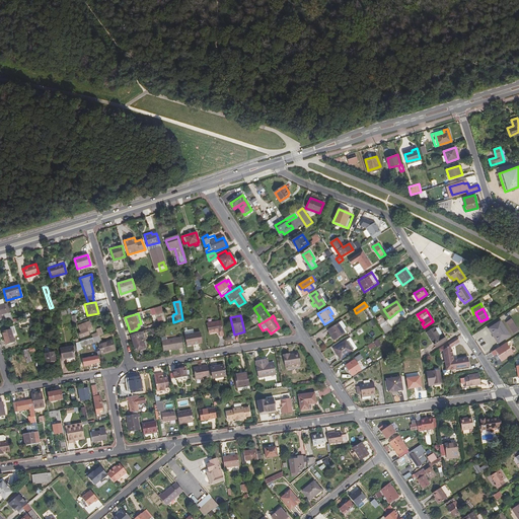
[(220,337),(224,337),(222,320),(207,323),(209,334),(219,331),(220,337)]
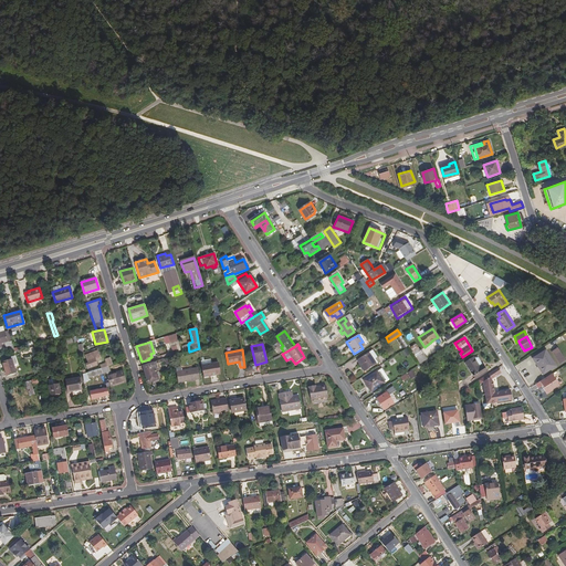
[(96,350),(85,355),(87,363),(85,364),(86,368),(95,365),(94,360),(98,358),(96,350)]
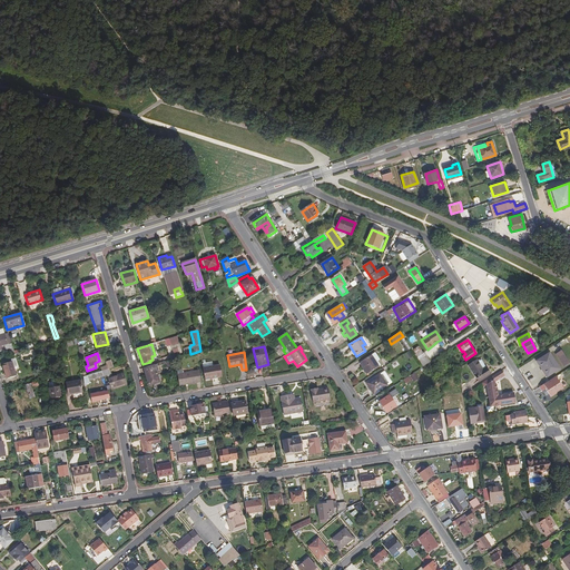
[(536,362),(539,367),(541,365),(548,376),(559,370),(549,354),(536,362)]
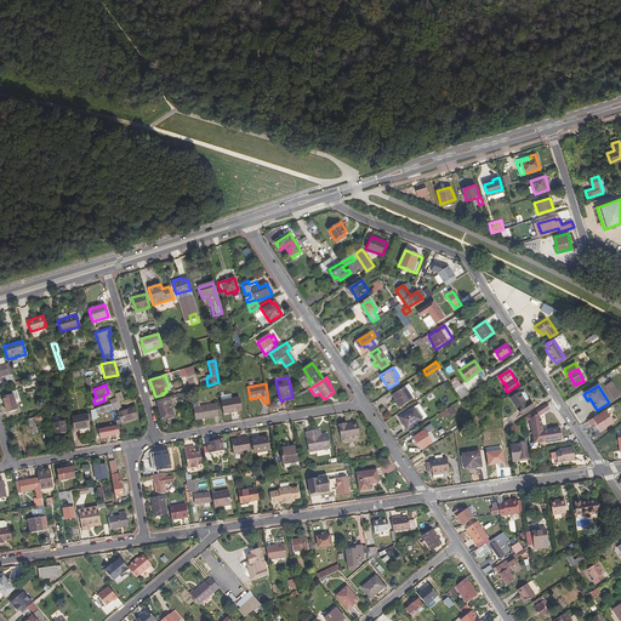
[(603,389),(611,403),(616,399),(608,386),(603,389)]
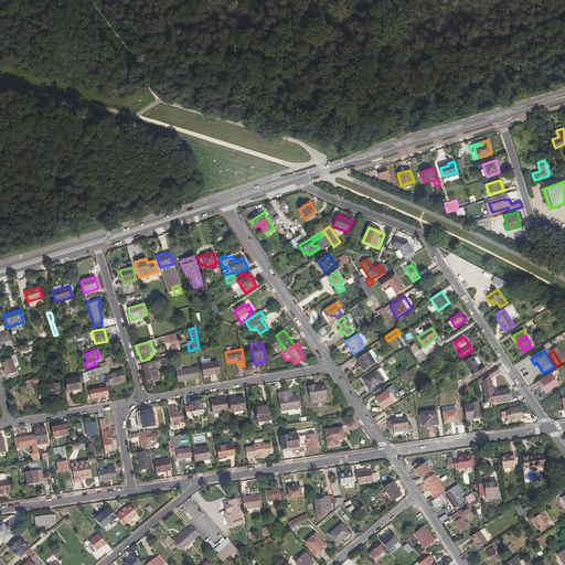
[(376,363),(369,352),(359,359),(366,371),(376,363)]
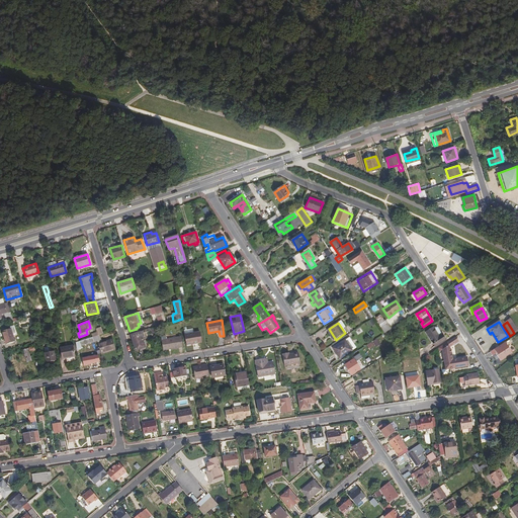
[(10,329),(2,331),(6,344),(14,342),(12,335),(15,333),(13,326),(10,327),(10,329)]
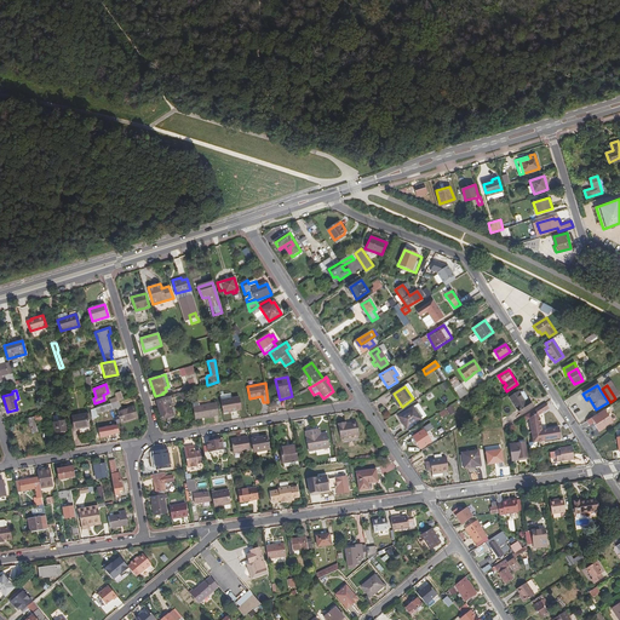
[(518,392),(510,397),(521,414),(533,407),(529,401),(526,403),(518,392)]
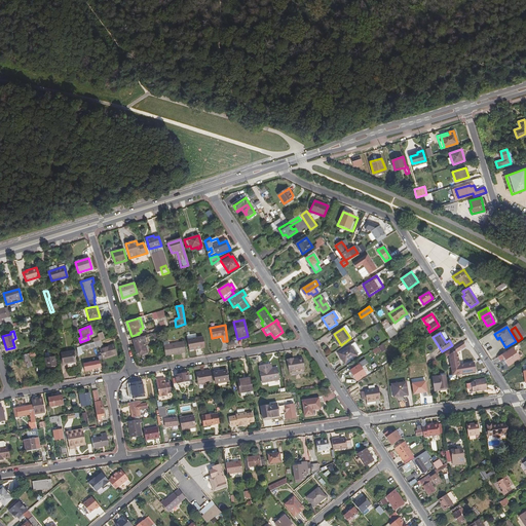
[(187,336),(189,350),(205,347),(203,337),(196,338),(195,335),(187,336)]
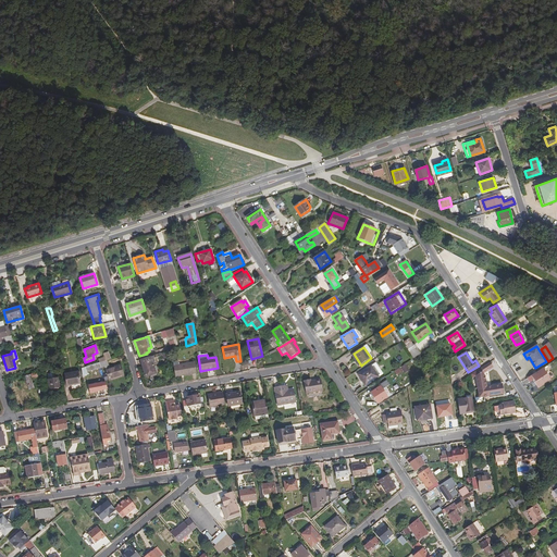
[(152,356),(139,360),(145,376),(155,373),(152,366),(156,364),(152,356)]
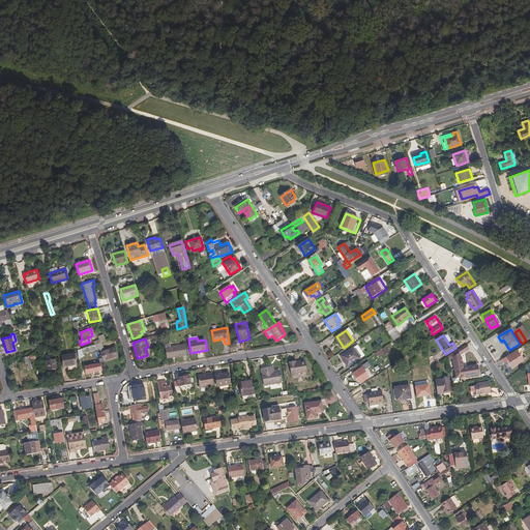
[(95,350),(96,350),(99,349),(102,362),(118,357),(115,347),(104,350),(101,343),(99,343),(95,345),(94,345),(95,350)]
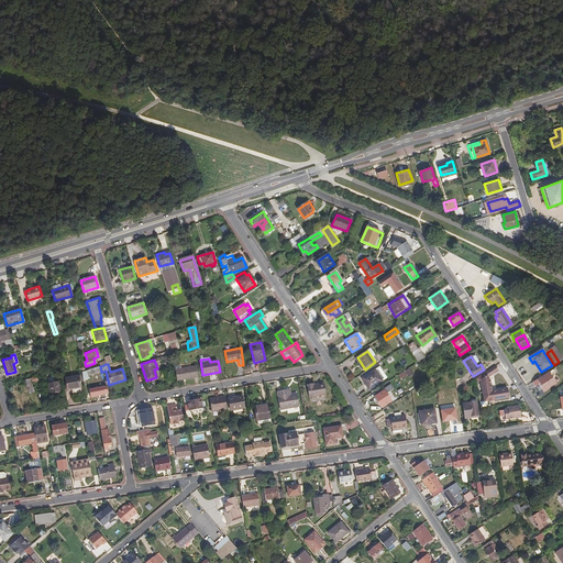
[(86,371),(87,376),(101,372),(100,366),(86,371)]
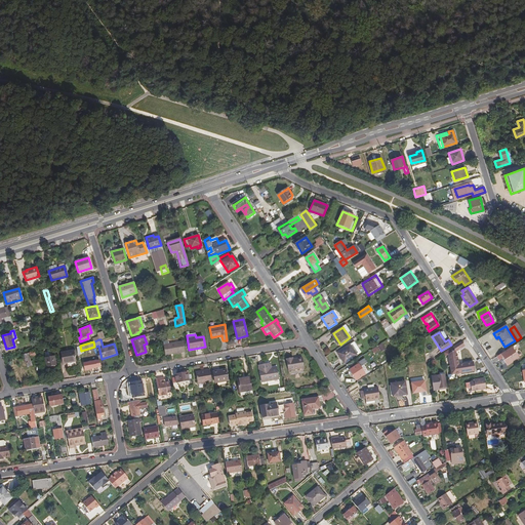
[(184,341),(164,345),(166,356),(186,352),(184,341)]
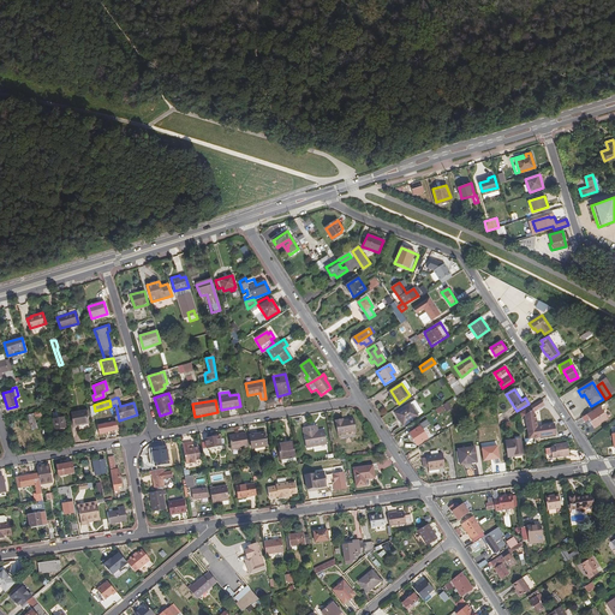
[(416,400),(395,412),(404,425),(423,412),(416,400)]
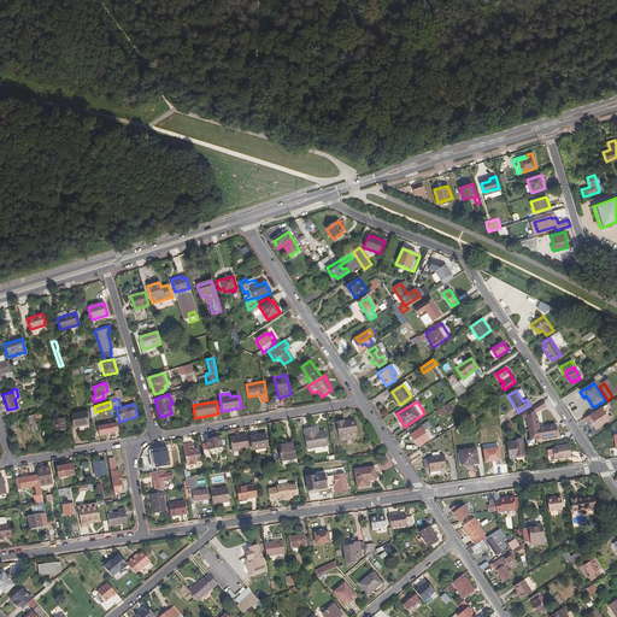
[(533,407),(534,410),(536,412),(545,407),(541,401),(533,407)]
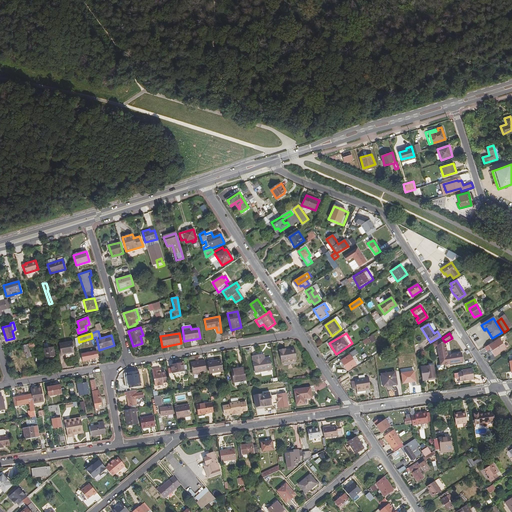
[(443,340),(442,338),(432,344),(433,347),(436,345),(443,340)]
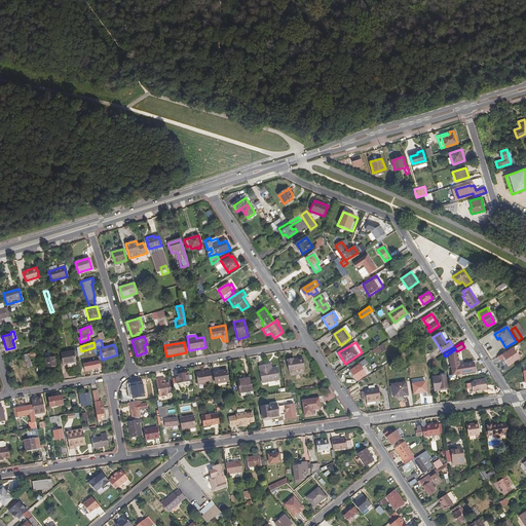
[(456,375),(473,372),(472,363),(459,364),(458,354),(455,349),(448,354),(450,367),(455,367),(456,375)]
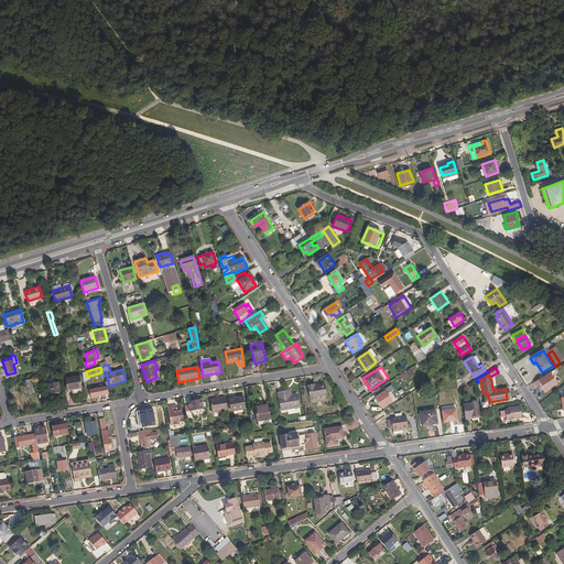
[(36,377),(25,381),(29,394),(34,393),(32,383),(38,381),(36,377)]
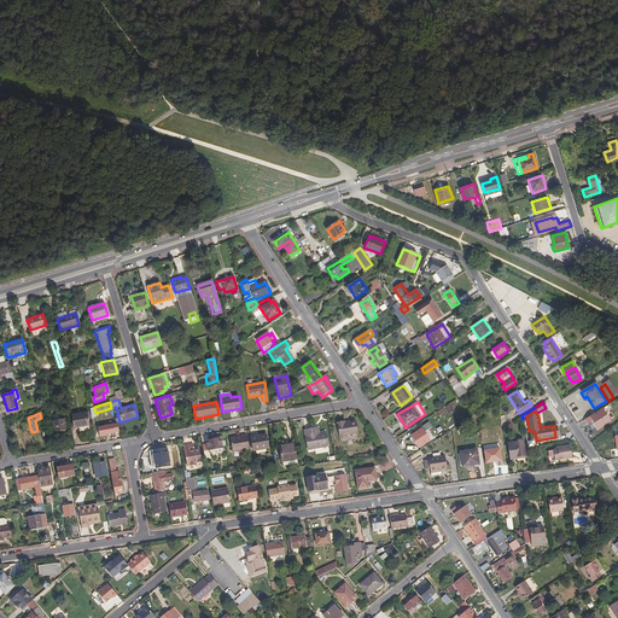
[(86,413),(71,415),(74,429),(88,426),(86,413)]
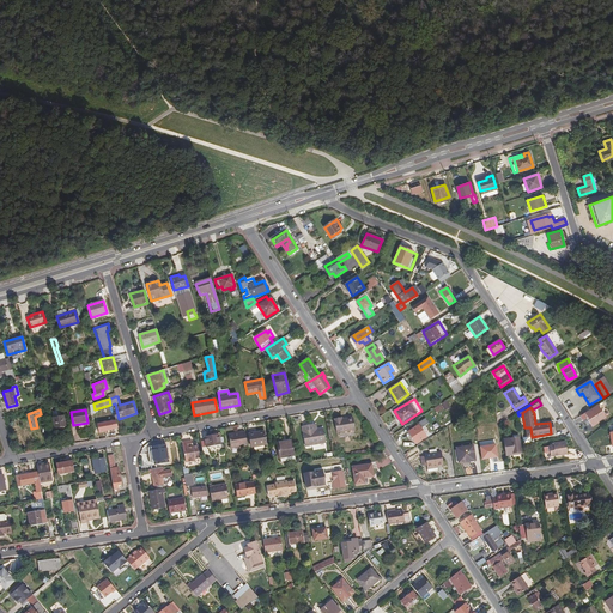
[(64,416),(53,419),(55,429),(66,426),(64,416)]
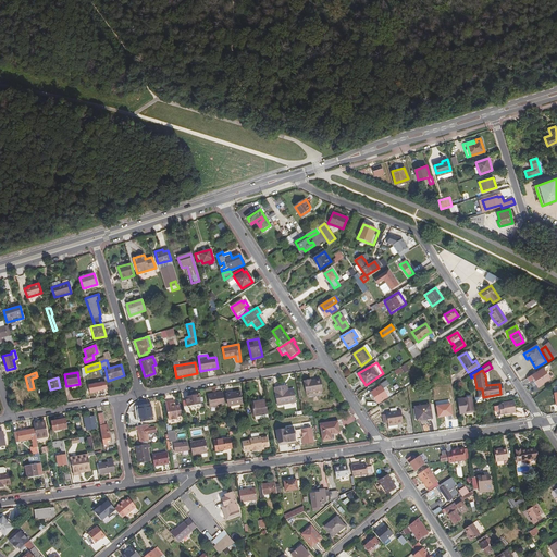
[(310,380),(304,381),(306,394),(322,391),(320,380),(310,382),(310,380)]
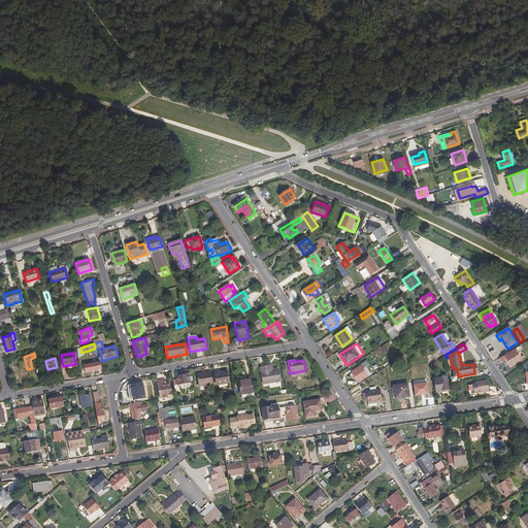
[(360,366),(352,371),(358,382),(367,375),(362,368),(369,364),(366,360),(359,365),(360,366)]
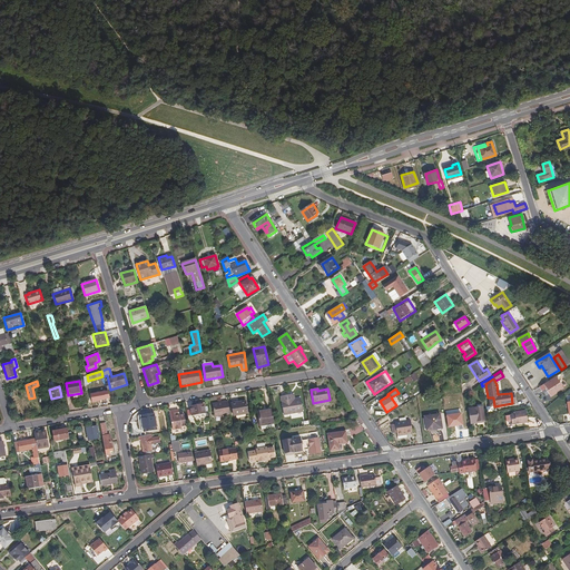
[(292,401),(291,395),(281,396),(284,415),(304,412),(301,399),(295,400),(292,401)]
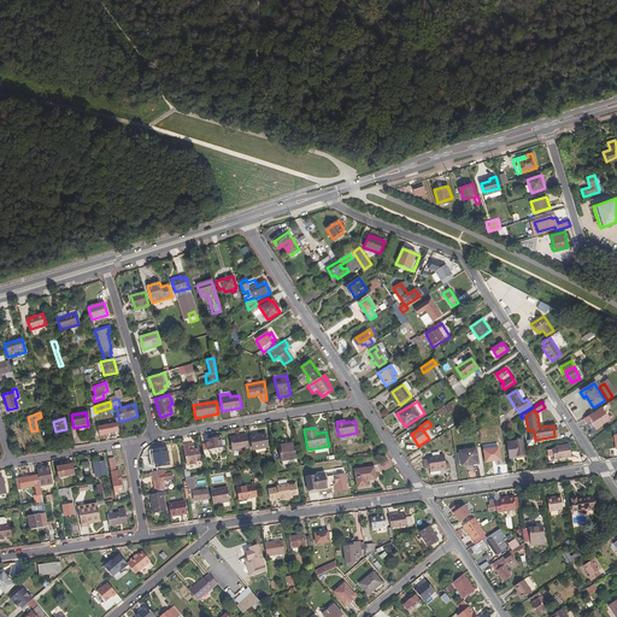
[(248,448),(246,435),(241,436),(241,438),(238,438),(238,436),(230,438),(233,452),(248,448)]
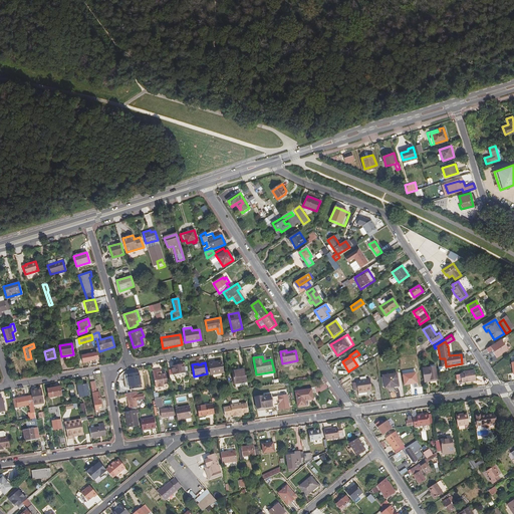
[(221,362),(209,364),(211,374),(223,372),(221,362)]
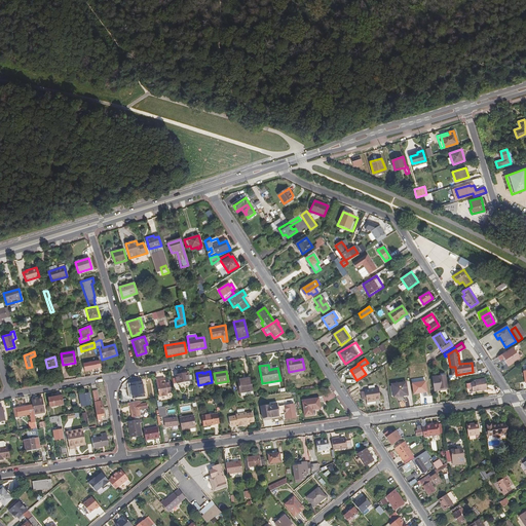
[(187,374),(176,376),(177,383),(189,381),(187,374)]
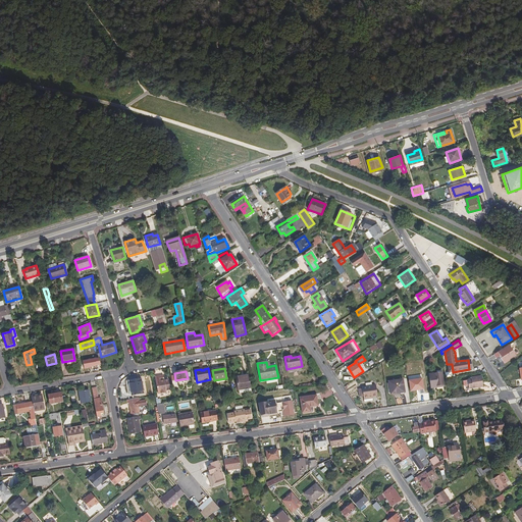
[(435,386),(442,385),(441,373),(428,374),(430,388),(435,387),(435,386)]
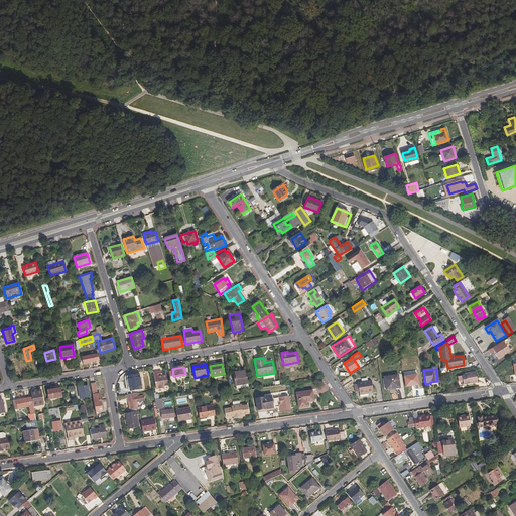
[(160,377),(159,372),(153,373),(156,389),(164,388),(164,386),(168,385),(166,375),(162,376),(160,377)]
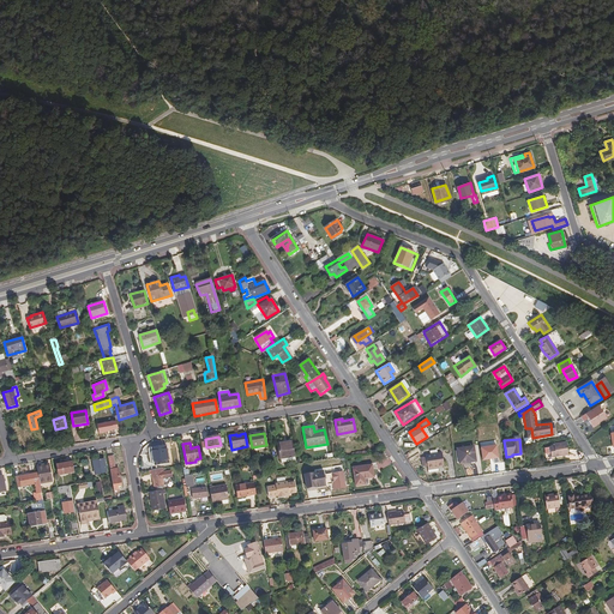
[(295,457),(293,443),(278,445),(281,459),(295,457)]
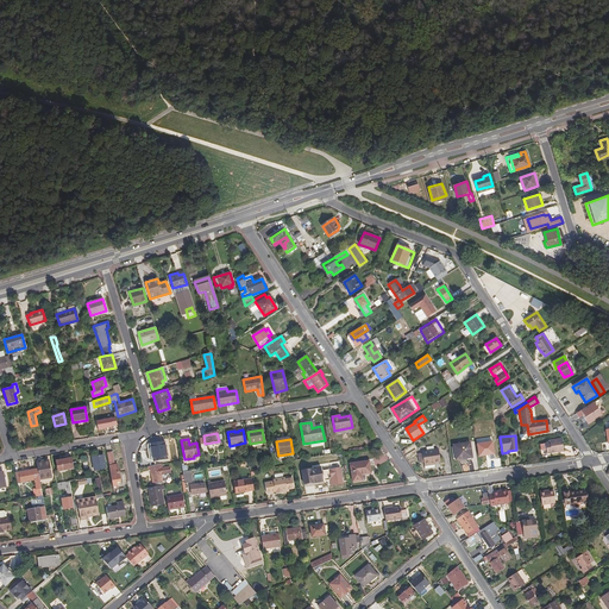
[(548,444),(545,444),(546,454),(563,452),(560,440),(548,441),(548,444)]
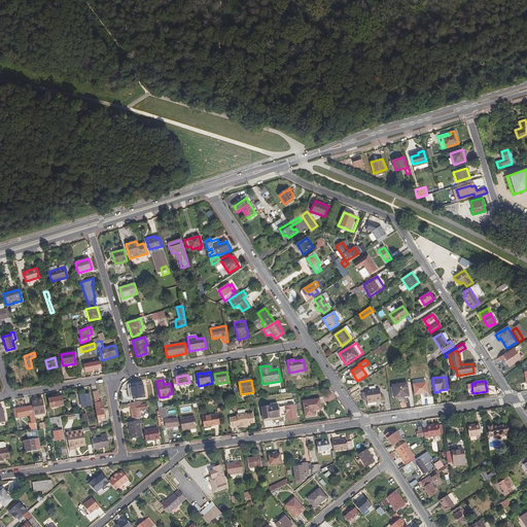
[(142,382),(130,385),(131,389),(128,389),(130,401),(145,398),(142,382)]
